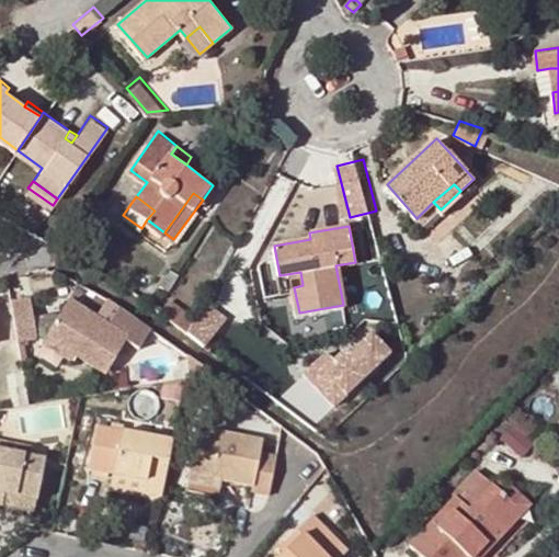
[(282,290),(294,287),(303,285),(300,272),(280,275),(282,290)]
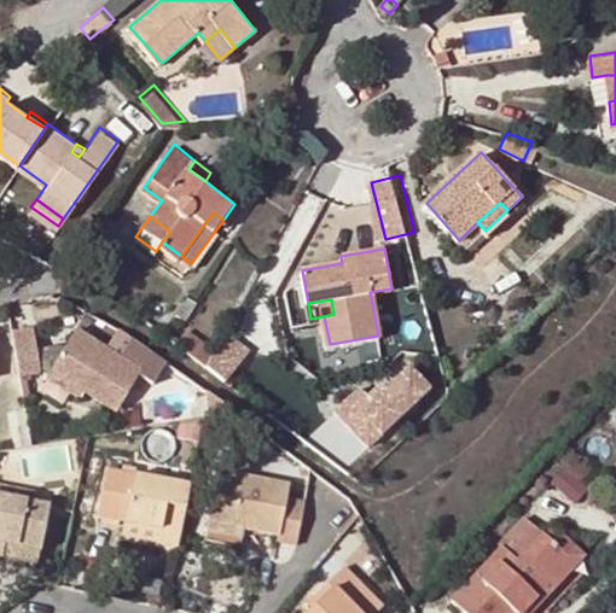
[(12,328),(21,373),(41,369),(36,326),(12,328)]
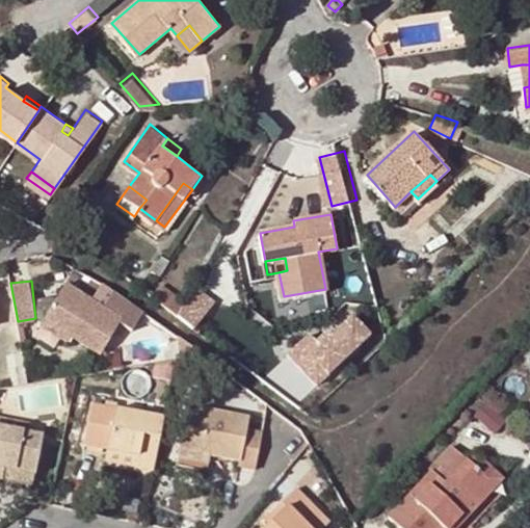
[(180,314),(187,300),(163,282),(154,293),(180,314)]
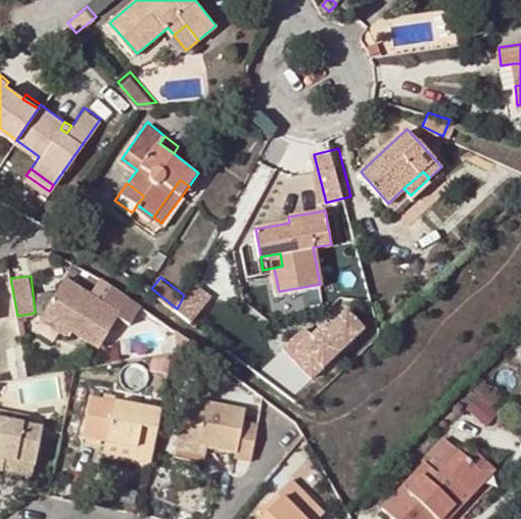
[(103,347),(122,319),(131,324),(142,305),(112,285),(103,300),(68,278),(47,312),(73,328),(103,347)]
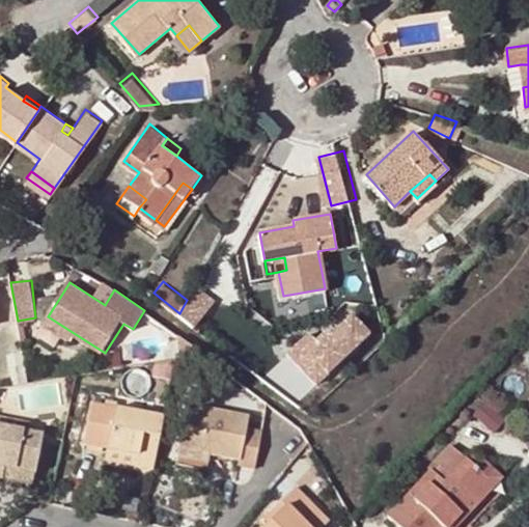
[(202,312),(187,300),(179,313),(193,324),(202,312)]
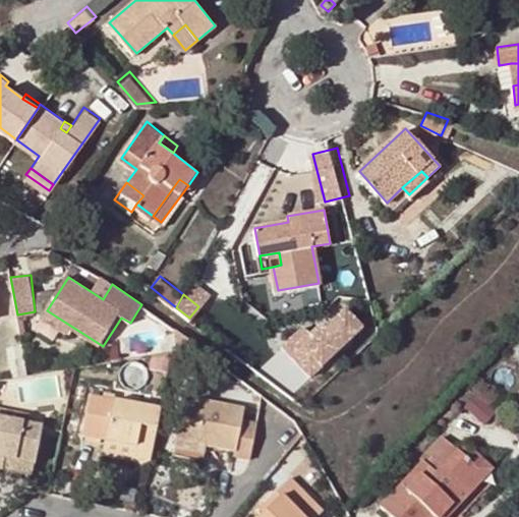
[(315,330),(312,324),(289,339),(311,374),(378,333),(358,302),(315,330)]
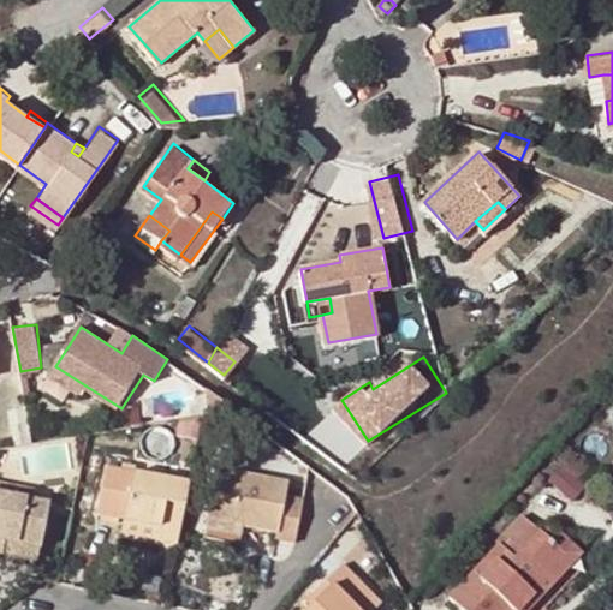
[(81,393),(85,386),(55,366),(51,374),(81,393)]
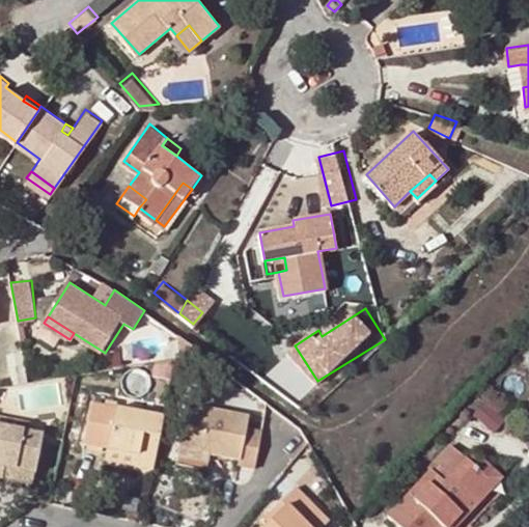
[(201,353),(174,357),(170,379),(204,373),(201,353)]
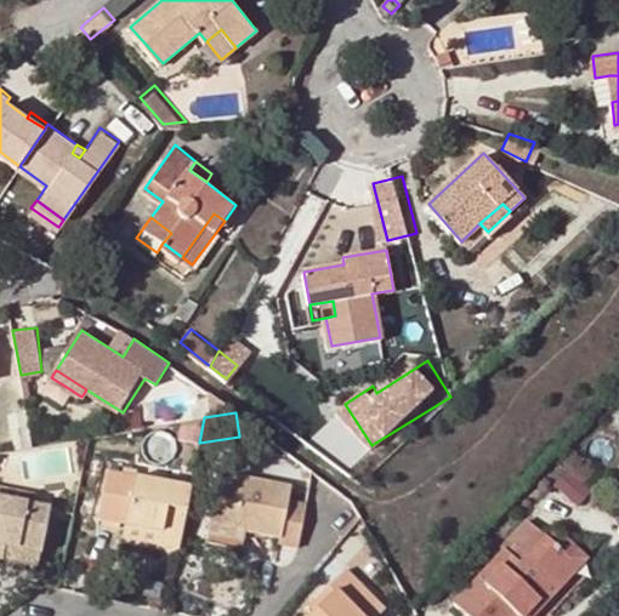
[(97,515),(126,522),(136,472),(107,466),(97,515)]
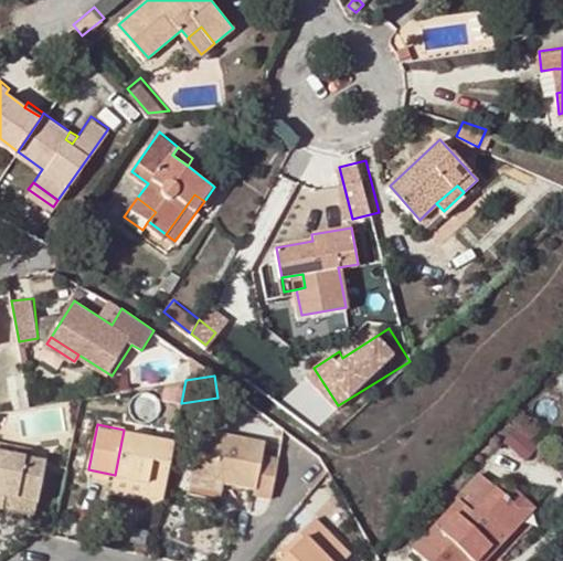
[(267,437),(202,425),(192,472),(225,477),(255,484),(254,490),(272,494),(279,455),(264,452),(267,437)]
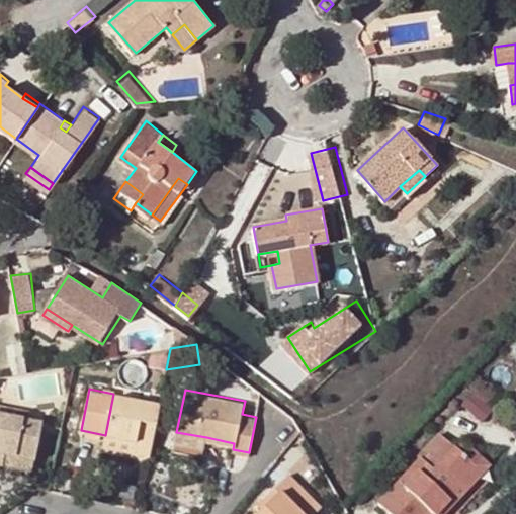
[(123,438),(135,440),(133,451),(151,454),(160,403),(113,394),(105,435),(123,438)]
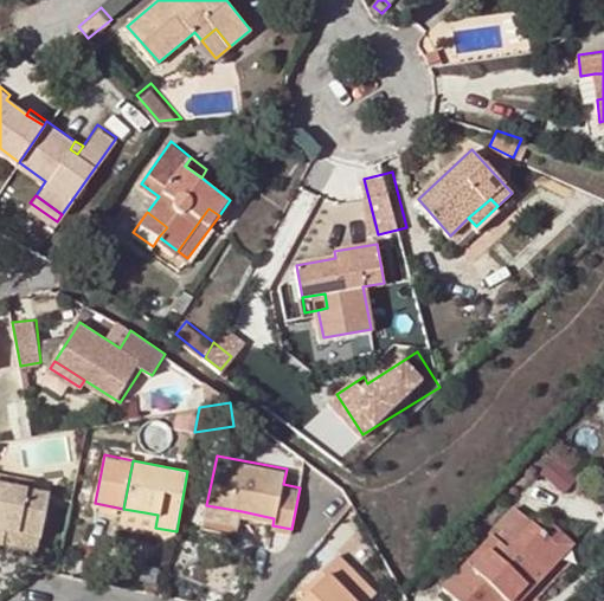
[(5,530),(39,537),(49,493),(2,484),(6,472),(0,471),(0,542),(1,542),(5,530)]
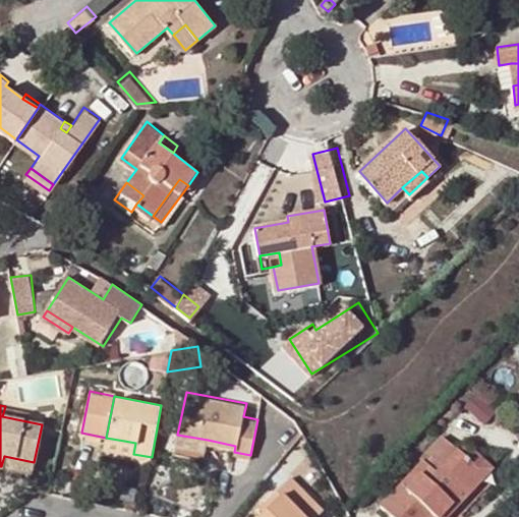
[(424,456),(382,501),(398,516),(431,516),(436,513),(440,516),(442,516),(456,502),(450,497),(479,466),(459,447),(444,433),(422,455),(424,456)]
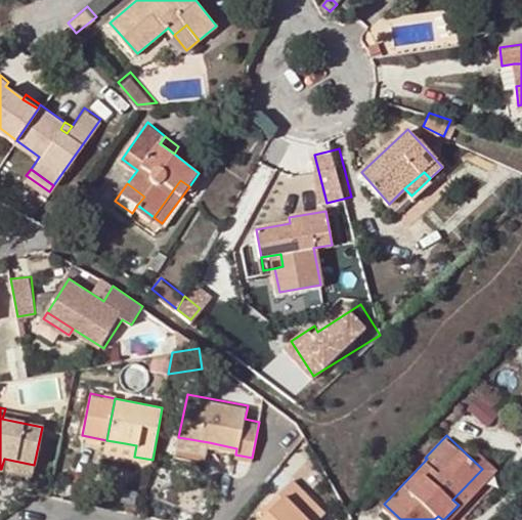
[(208,450),(209,442),(178,437),(177,445),(208,450)]
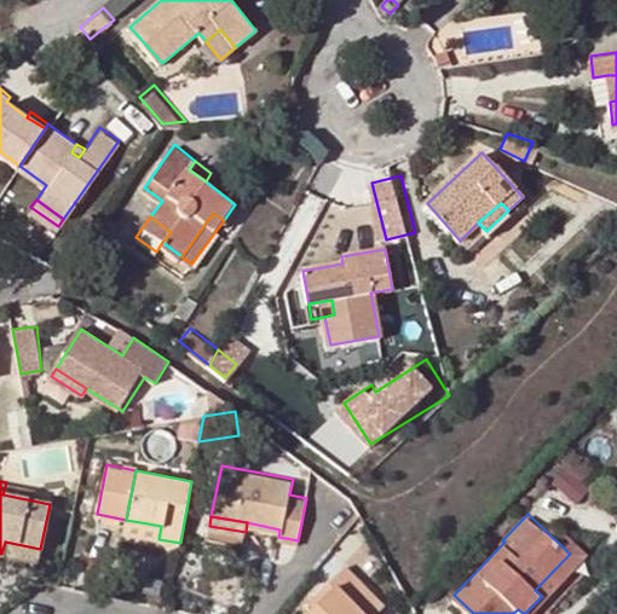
[(535,590),(542,596),(525,613),(531,613),(589,552),(557,520),(546,531),(570,554),(535,590)]
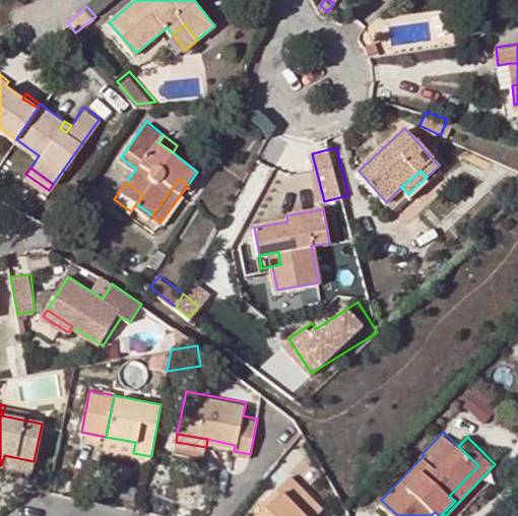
[(122,451),(133,453),(135,442),(124,440),(122,451)]
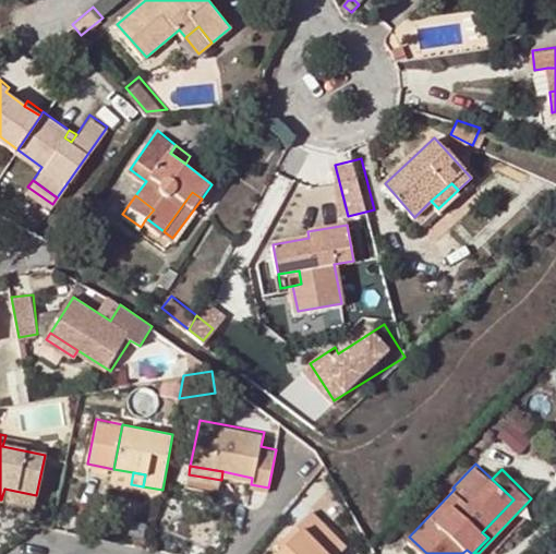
[(36,495),(4,489),(1,500),(34,507),(36,495)]
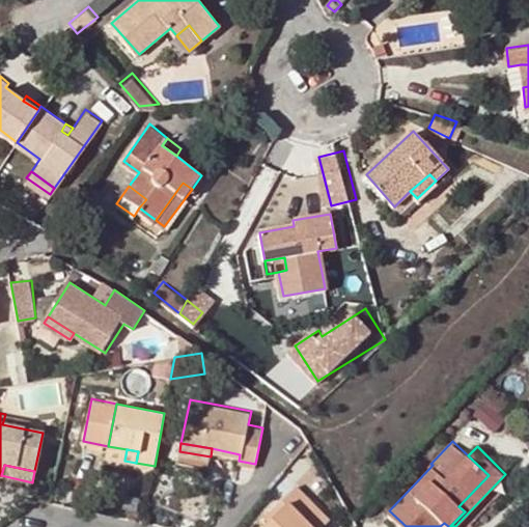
[(319,526),(331,517),(297,483),(282,498),(286,502),(268,521),(261,526),(319,526)]
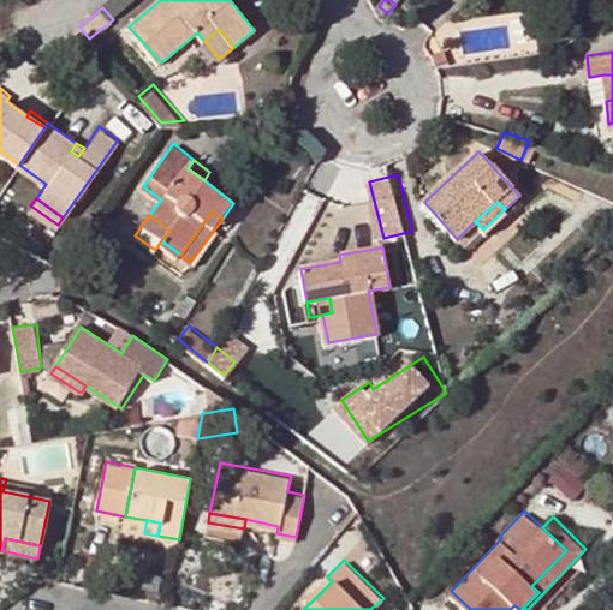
[(305,598),(310,603),(332,581),(327,576),(305,598)]
